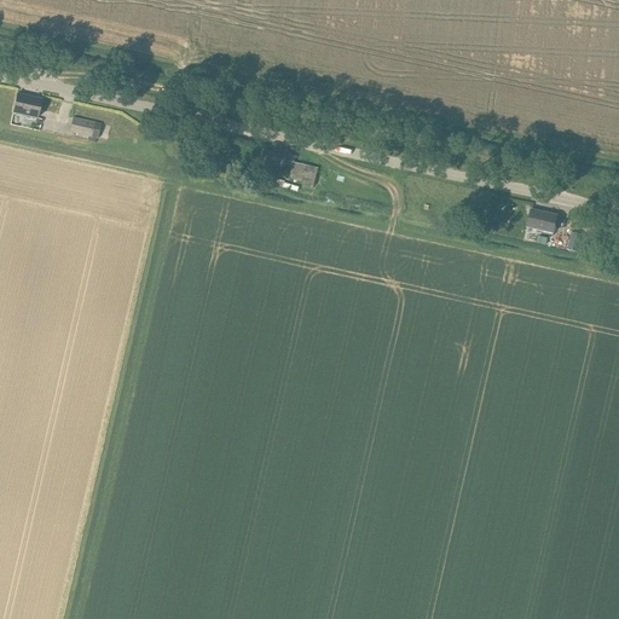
[(40,99),(16,93),(11,113),(12,113),(36,119),(40,99)]
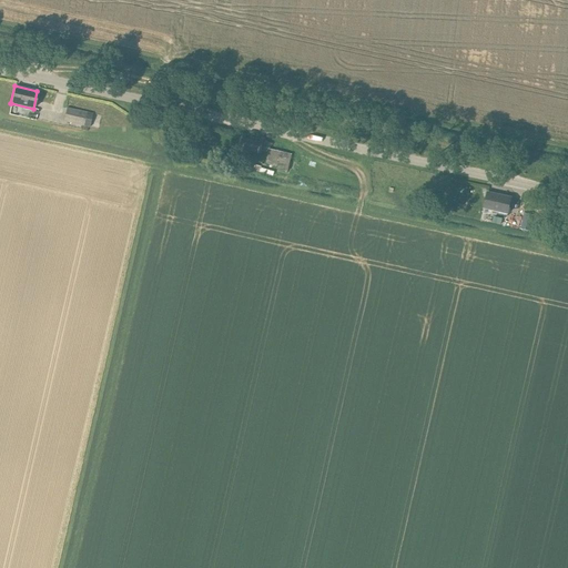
[(90,113),(66,108),(63,122),(88,127),(90,113)]
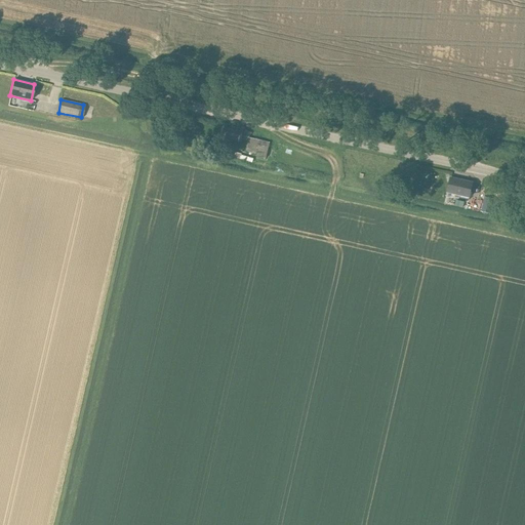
[(239,148),(242,131),(224,127),(221,138),(231,139),(230,146),(239,148)]
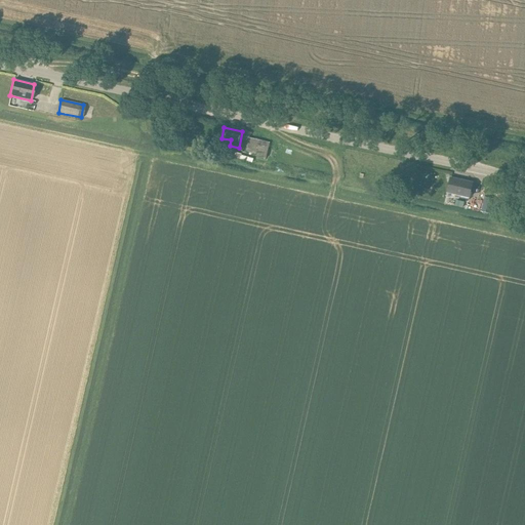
[(270,143),(248,137),(245,152),(246,152),(246,154),(255,157),(255,156),(266,158),(270,143)]
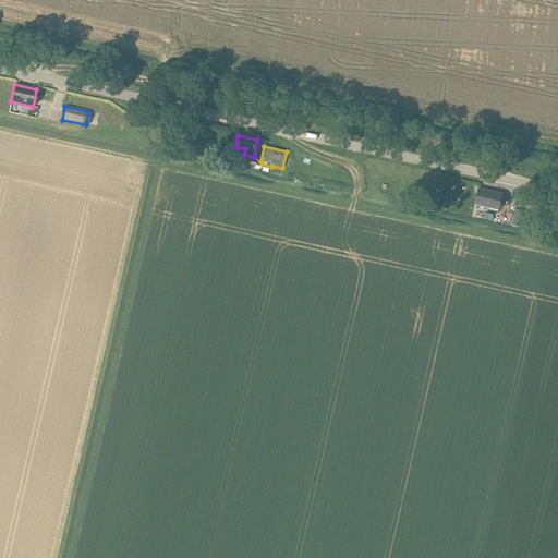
[(250,159),(243,158),(241,166),(267,172),(269,169),(257,166),(256,164),(250,162),(250,159)]
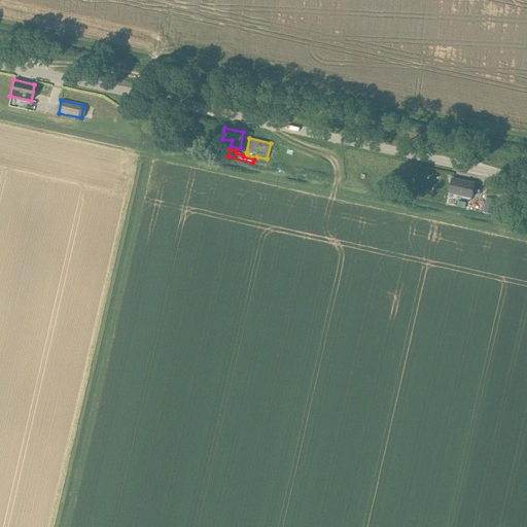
[(286,150),(284,157),(304,164),(306,156),(286,150)]
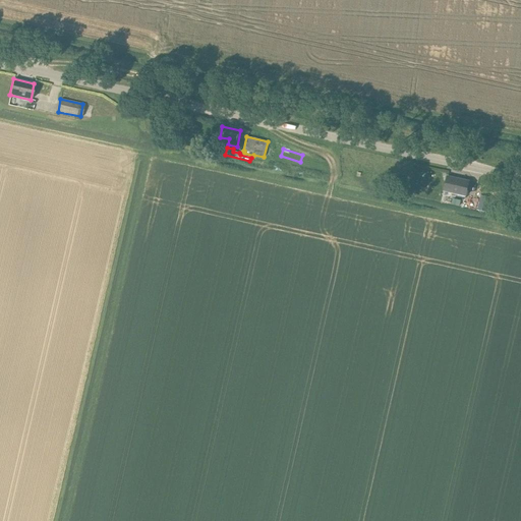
[(465,196),(468,181),(446,177),(443,192),(465,196)]
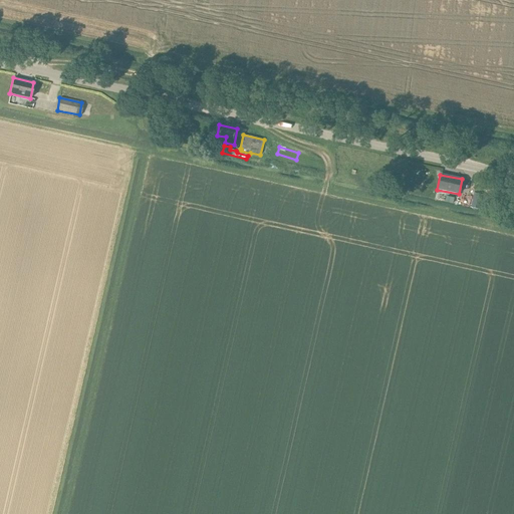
[(472,204),(471,208),(485,211),(488,196),(474,193),(474,196),(472,204)]
